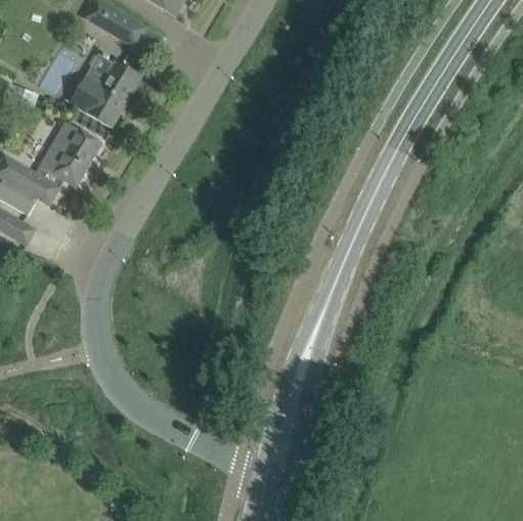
[(86,17),(136,47),(148,27),(103,0),(96,0),(86,17)]
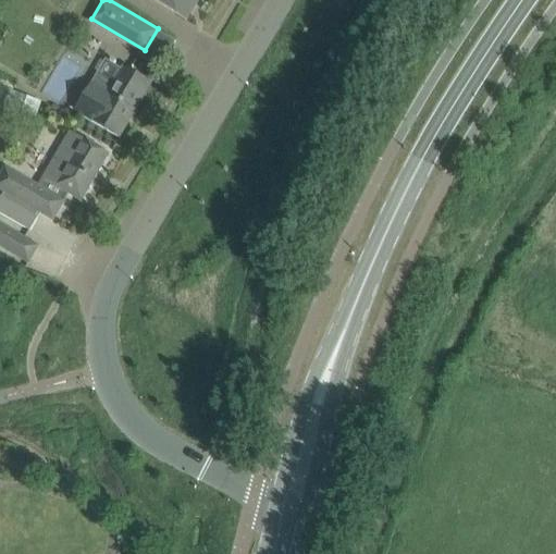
[(159,0),(186,17),(197,0),(159,0)]
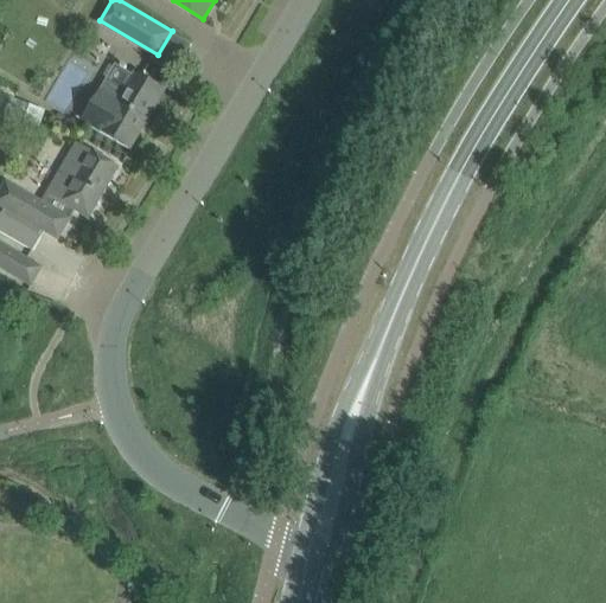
[(131,147),(165,88),(145,76),(135,70),(122,92),(107,83),(97,101),(103,104),(91,124),(131,147)]
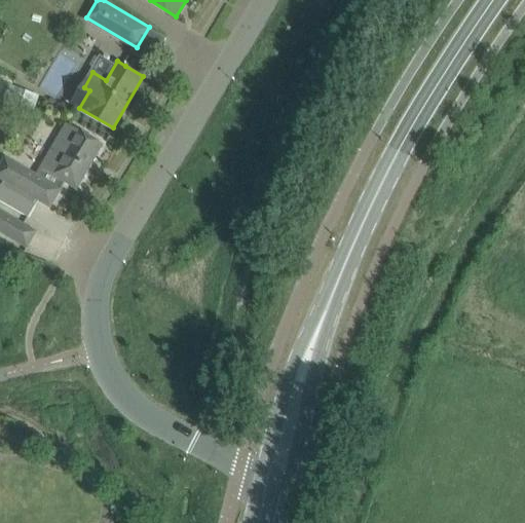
[(33,108),(38,95),(11,84),(6,98),(33,108)]
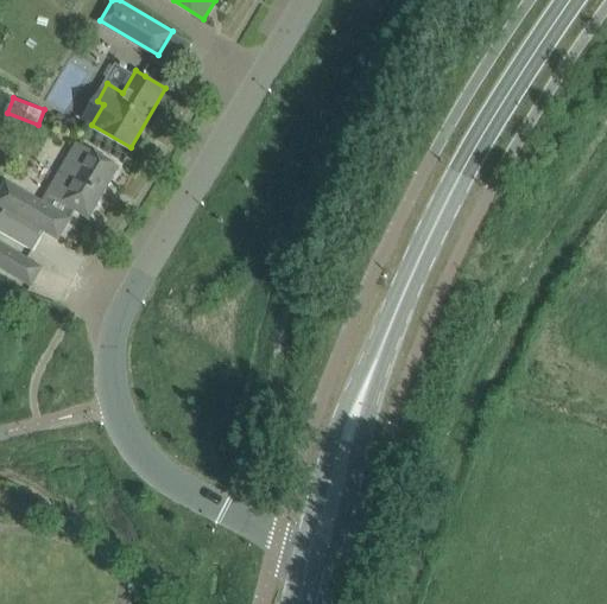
[(120,165),(100,153),(90,148),(77,141),(48,192),(89,217),(120,165)]
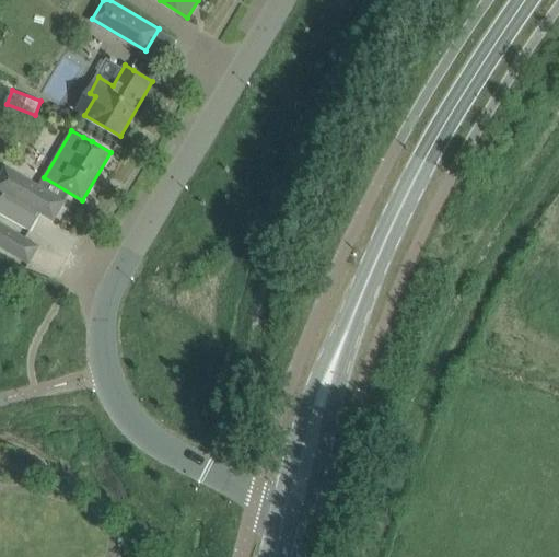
[(65,200),(46,188),(6,165),(0,174),(0,187),(6,190),(0,198),(0,210),(30,229),(41,211),(54,219),(65,200)]
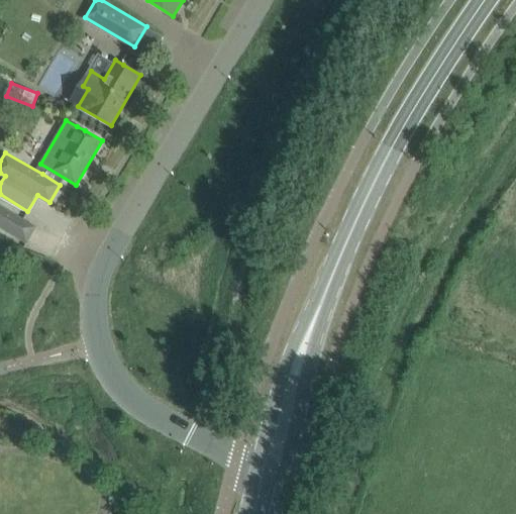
[(35,226),(18,216),(0,205),(0,225),(26,241),(35,226)]
